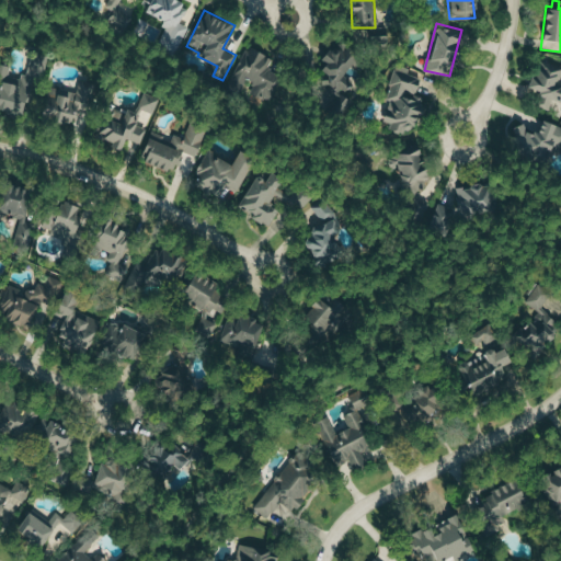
[(356,58),(343,45),(335,53),(329,46),(316,59),(327,70),(319,78),(335,94),(345,86),(336,77),(356,58)]
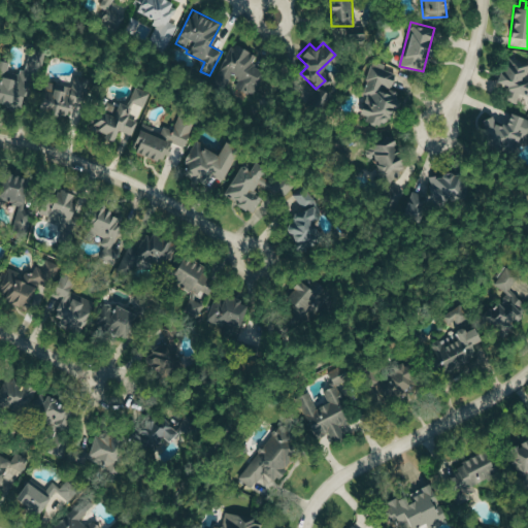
[(255,51),(229,46),(225,72),(238,74),(235,89),(257,93),(261,68),(253,66),(255,51)]
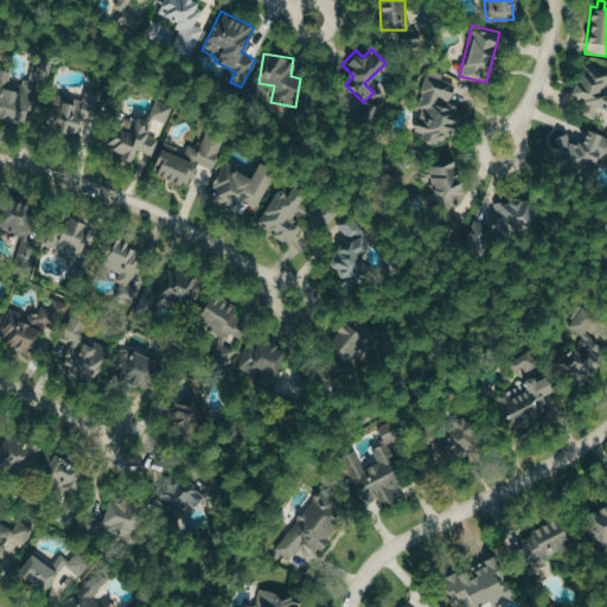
[(24,121),(32,84),(45,87),(51,58),(34,55),(27,83),(10,78),(11,71),(0,68),(0,120),(12,123),(13,119),(24,121)]
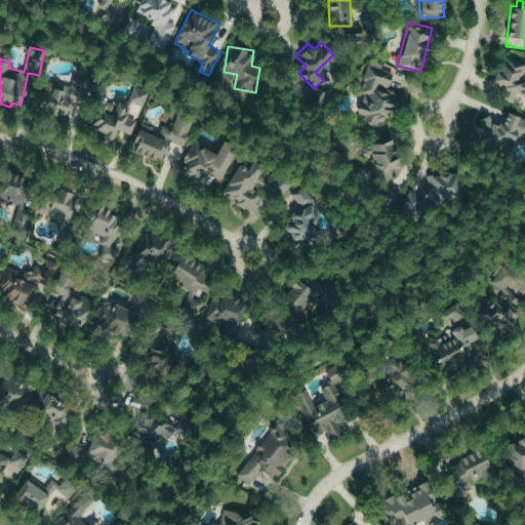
[(397,91),(389,88),(391,79),(397,65),(372,62),(364,79),(361,92),(365,94),(358,109),(358,114),(372,121),(384,122),(389,111),(390,106),(394,107),(397,91)]
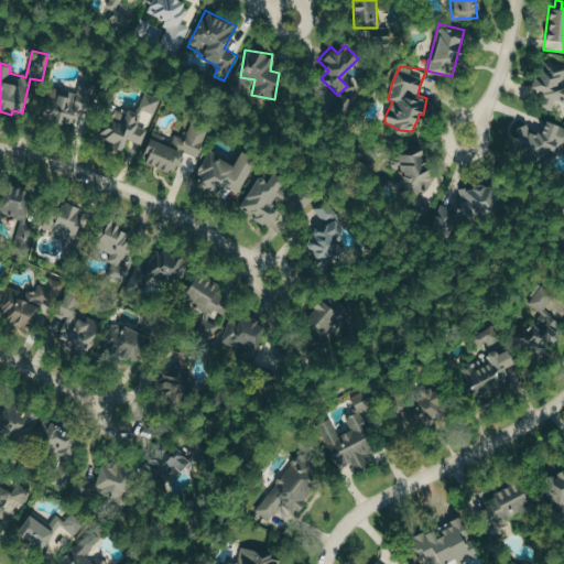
[(96,84),(79,79),(76,90),(49,83),(40,114),(50,117),(49,119),(73,127),(78,107),(88,109),(96,84)]
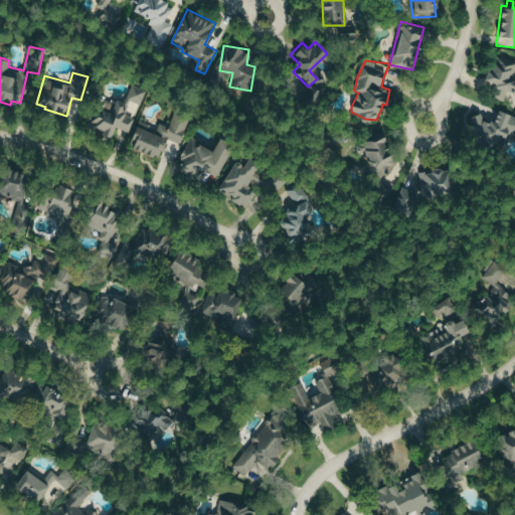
[(127,98),(141,104),(146,92),(132,86),(127,98)]
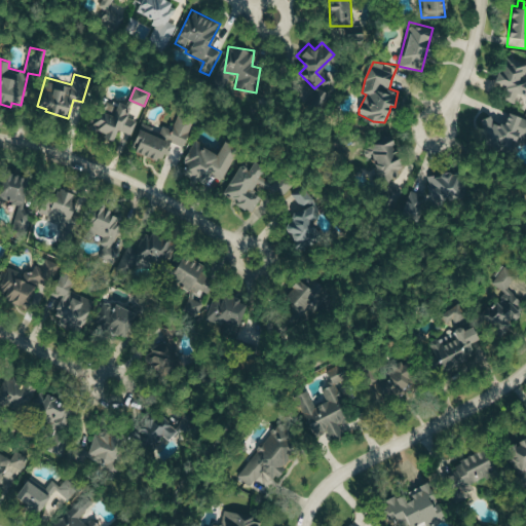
[(104,97),(91,129),(113,138),(116,129),(130,135),(137,119),(128,117),(134,102),(126,99),(124,105),(104,97)]
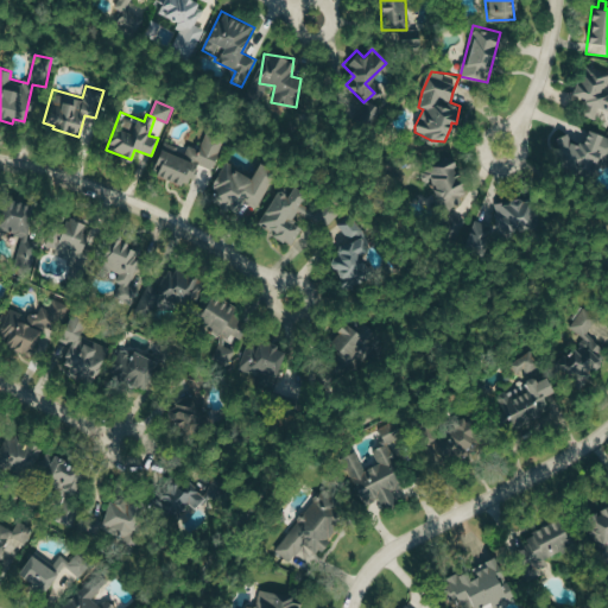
[(607,137),(587,130),(581,145),(568,140),(570,135),(559,132),(552,150),(562,153),(558,164),(591,176),(600,157),(607,159),(607,137)]
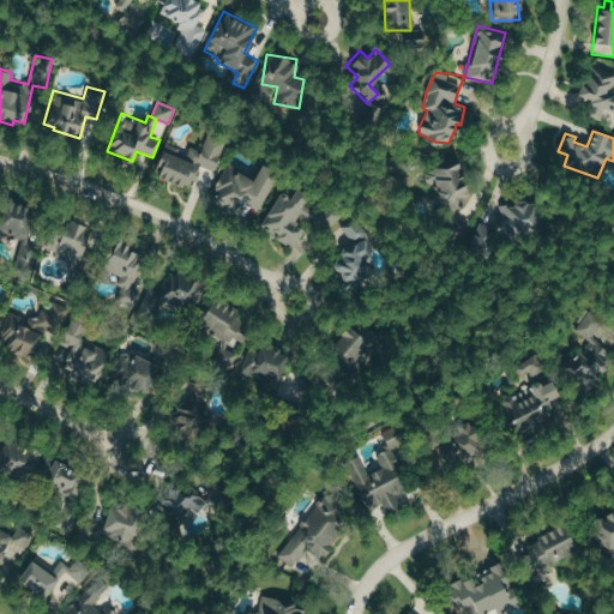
[(215,170),(226,138),(208,132),(202,151),(188,146),(185,160),(161,151),(152,175),(192,188),(199,166),(215,170)]
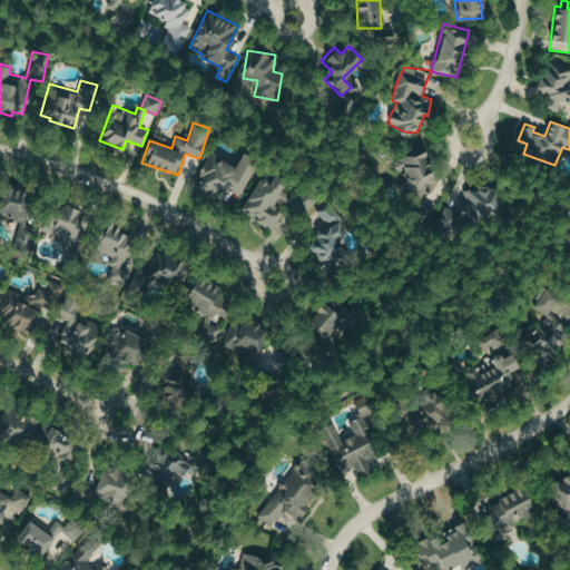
[(150,139),(170,146),(173,139),(153,133),(150,139)]
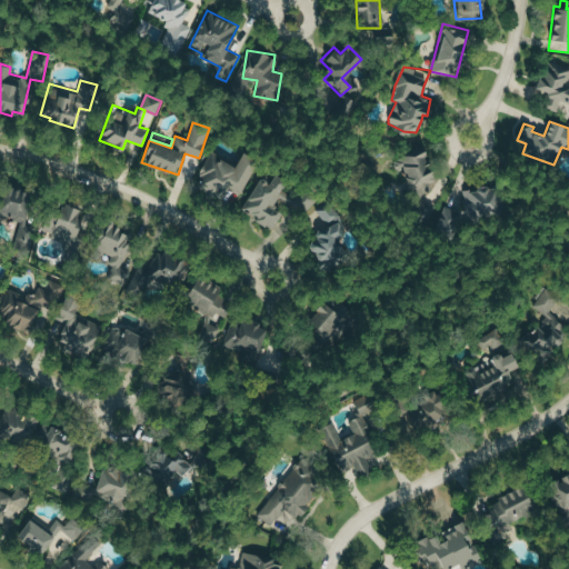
[(393,161),(397,170),(402,168),(413,195),(437,183),(421,148),(393,161)]
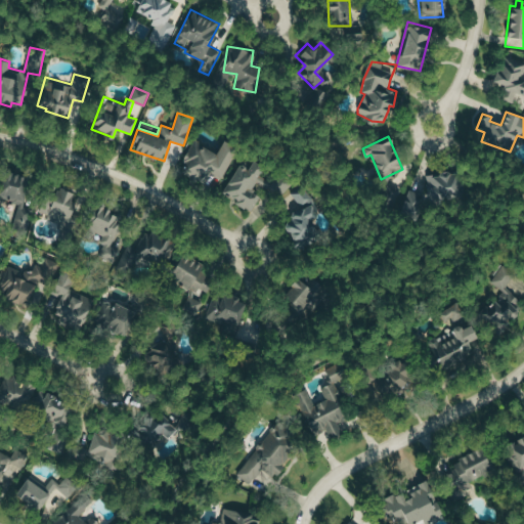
[(177,169),(203,183),(209,173),(219,179),(237,148),(223,139),(215,153),(194,140),(177,169)]
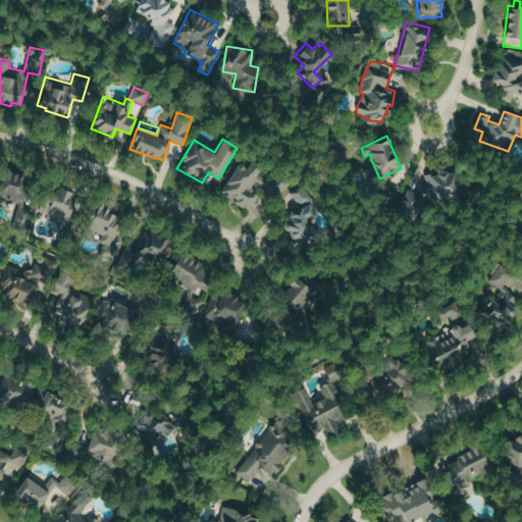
[(275,181),(258,173),(261,165),(251,160),(247,167),(237,162),(221,195),(252,209),(259,195),(250,190),(253,183),(271,192),(275,181)]
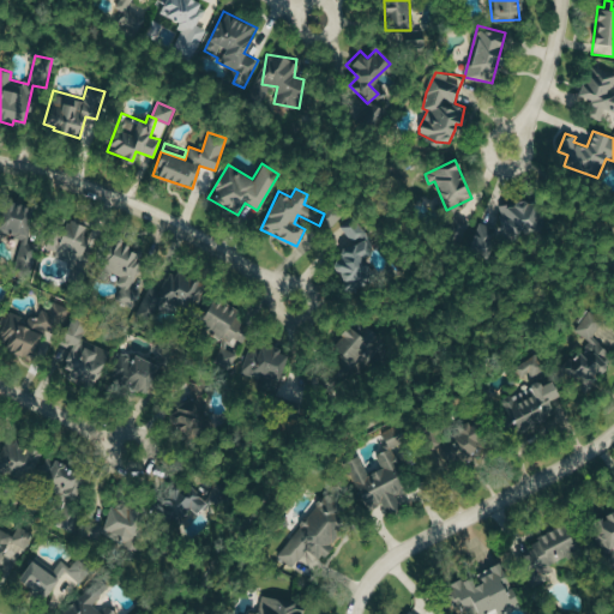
[(26,241),(35,209),(4,200),(0,211),(0,230),(22,236),(13,269),(30,272),(37,244),(26,241)]
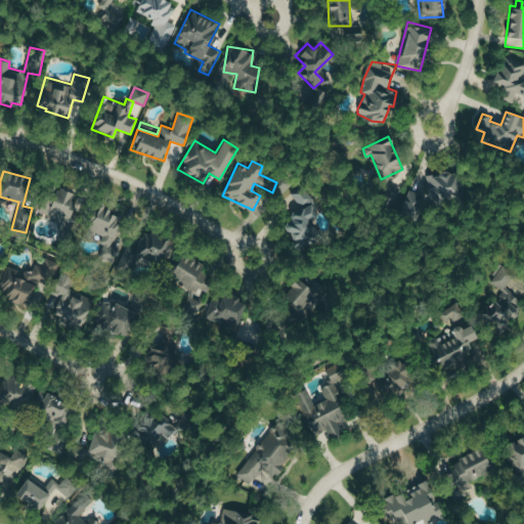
[(428,198),(457,198),(457,172),(427,173),(428,198)]
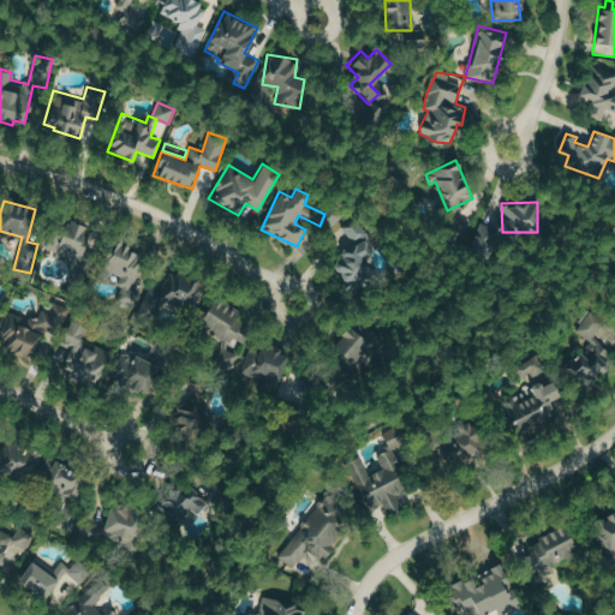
[(43,252),(69,258),(66,267),(78,270),(90,227),(63,220),(60,228),(51,226),(43,252)]
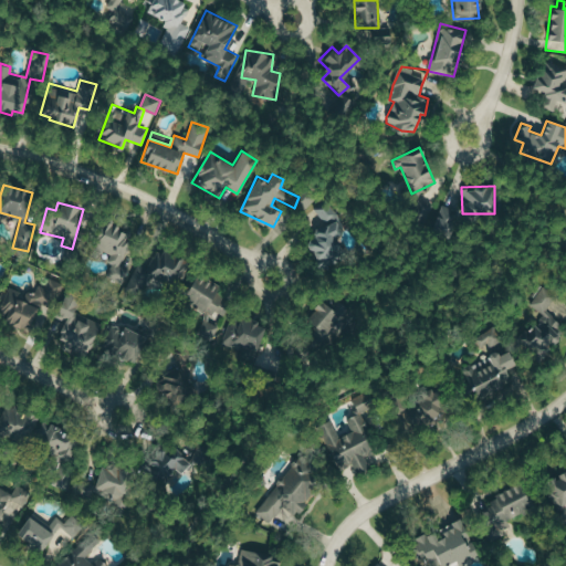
[(342,233),(332,211),(325,213),(322,206),(313,210),(317,221),(310,224),(315,237),(310,240),(321,265),(342,257),(333,237),(342,233)]
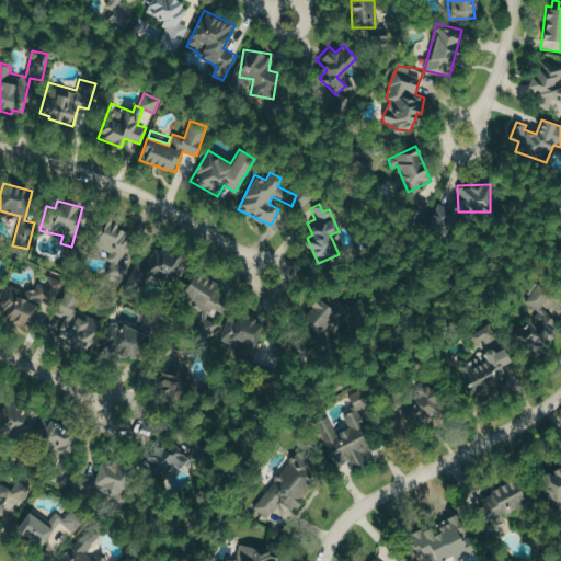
[(121,264),(132,230),(99,219),(91,243),(113,250),(105,275),(123,281),(127,266),(121,264)]
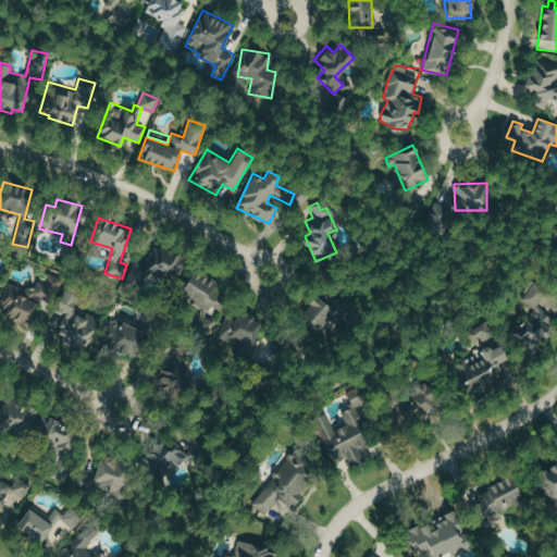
[(180,256),(152,245),(146,261),(137,258),(127,283),(139,288),(146,273),(170,283),(180,256)]
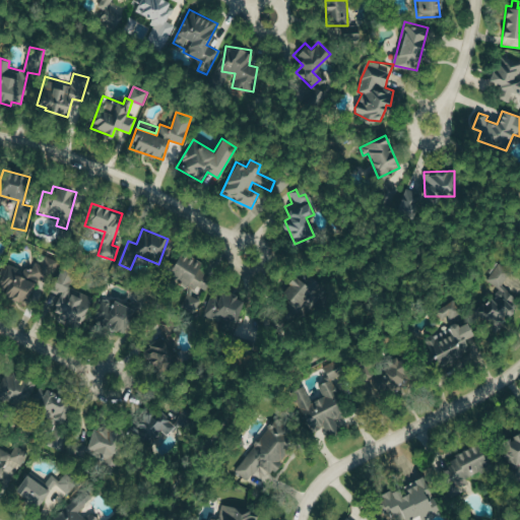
[(201,290),(210,268),(176,253),(166,274),(201,290)]
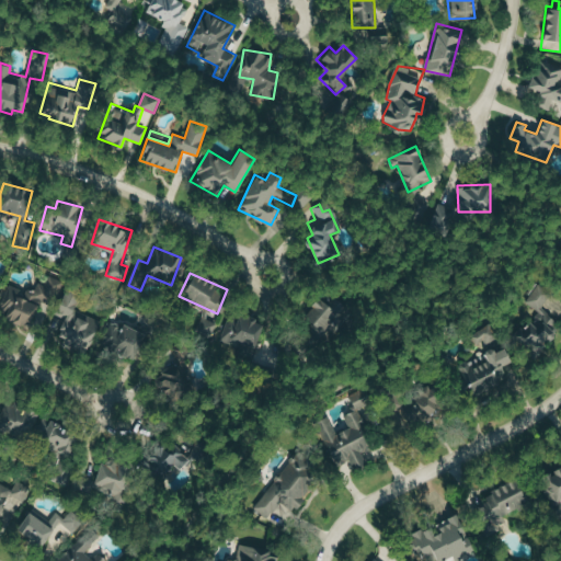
[(30,328),(35,302),(50,306),(57,278),(43,275),(37,293),(7,285),(4,296),(1,295),(0,297),(0,310),(7,311),(3,321),(30,328)]
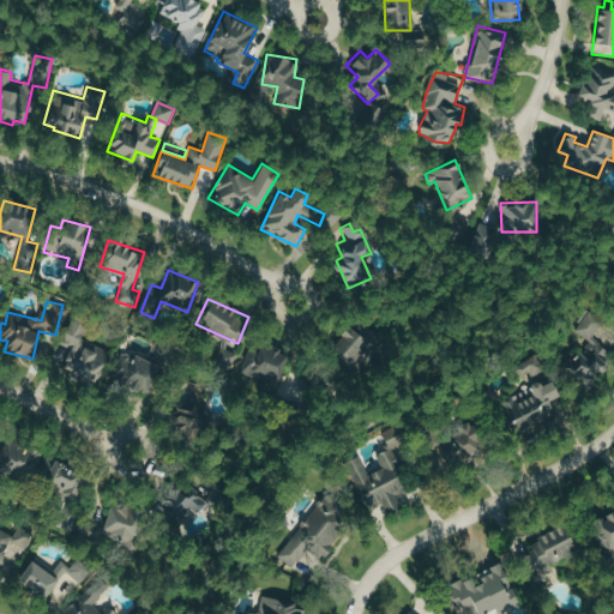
[(591,341),(605,318),(587,308),(575,331),(583,336),(563,369),(593,387),(613,353),(591,341)]
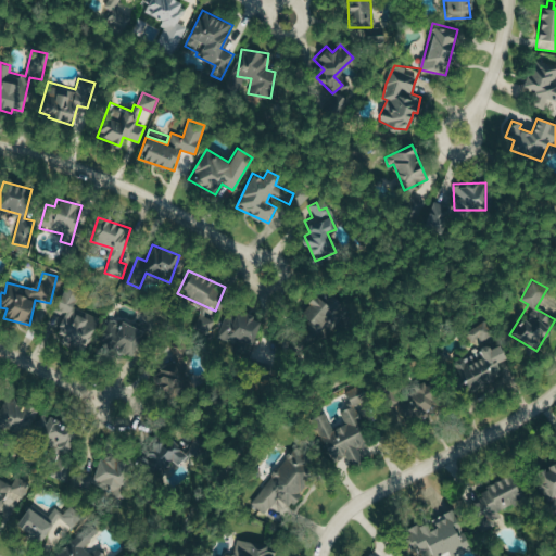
[(98,317),(70,304),(75,293),(64,288),(46,328),(85,346),(98,317)]
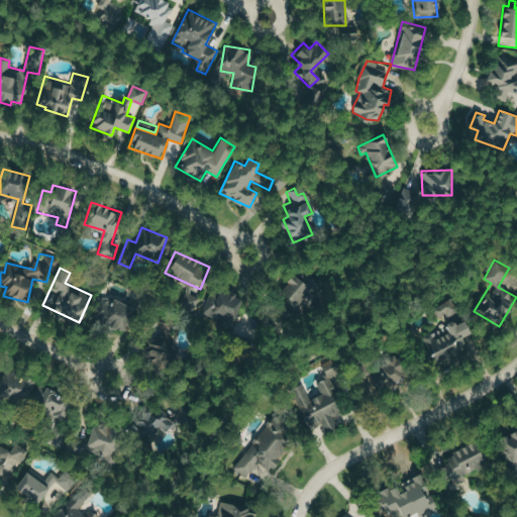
[(319,293),(308,269),(279,282),(289,306),(319,293)]
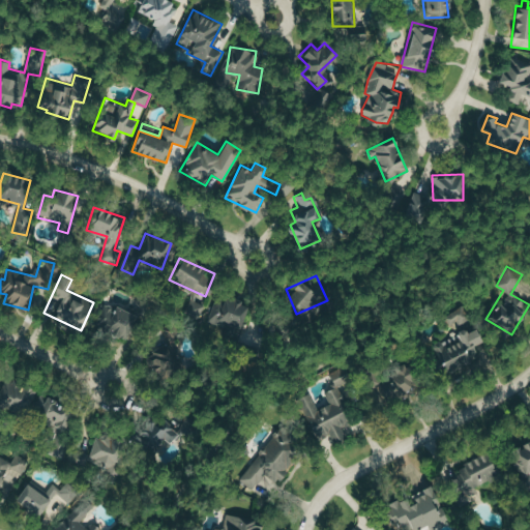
[(247,306),(215,294),(205,322),(237,334),(247,306)]
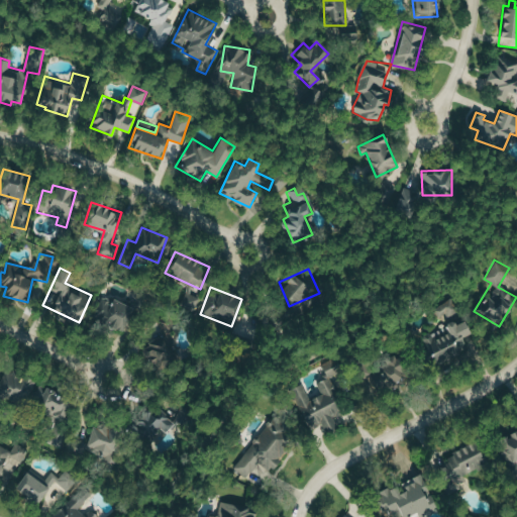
[(92,319),(123,329),(131,305),(100,295),(92,319)]
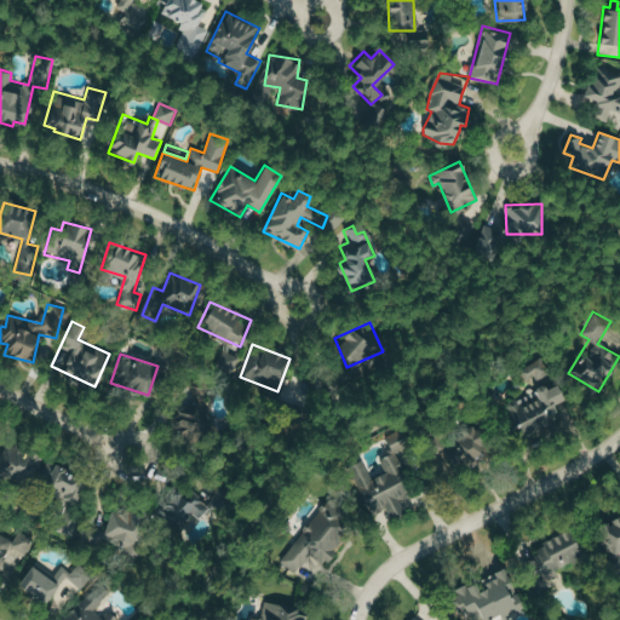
[(521,371),(528,383),(549,369),(541,357),(521,371)]
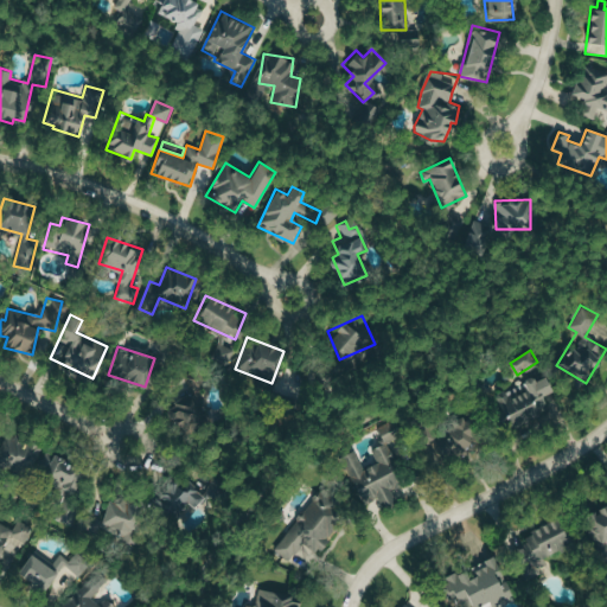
[(551,391),(544,376),(534,381),(534,378),(492,397),(508,428),(549,409),(542,395),(551,391)]
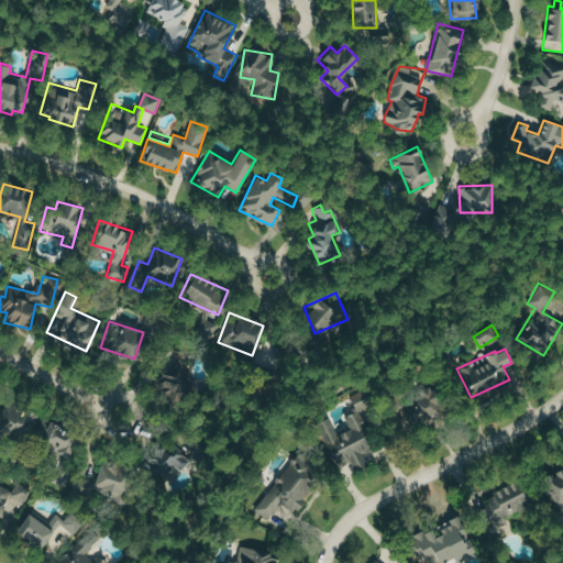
[(158,394),(190,392),(189,377),(180,378),(179,366),(156,367),(158,394)]
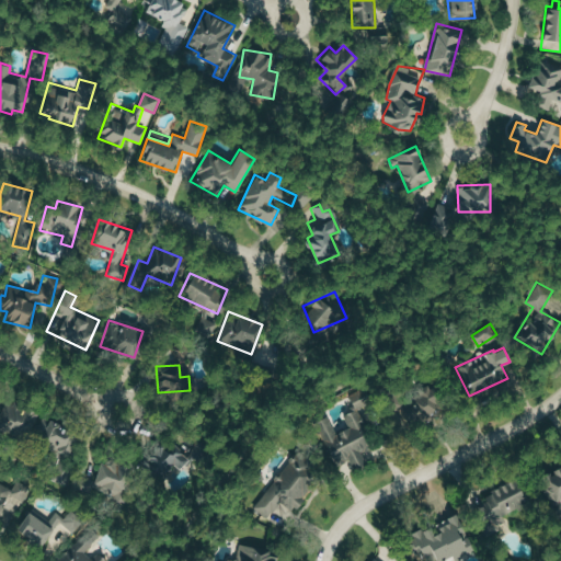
[(441,393),(415,384),(409,402),(398,398),(392,413),(427,426),(441,393)]
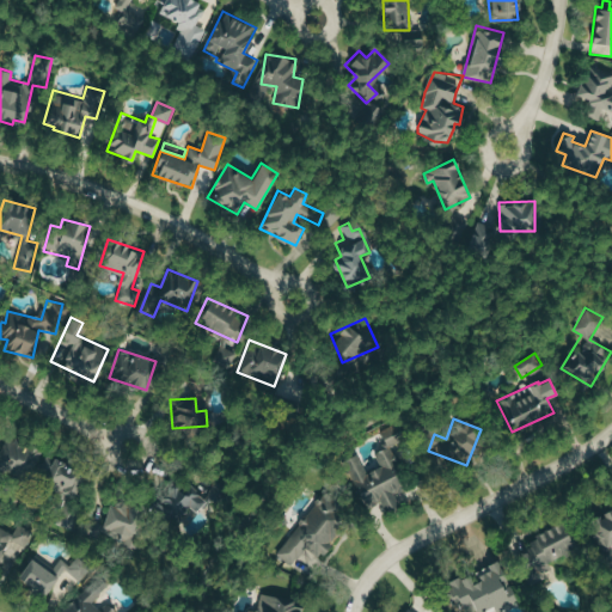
[(395,444),(392,427),(383,428),(385,445),(395,444)]
